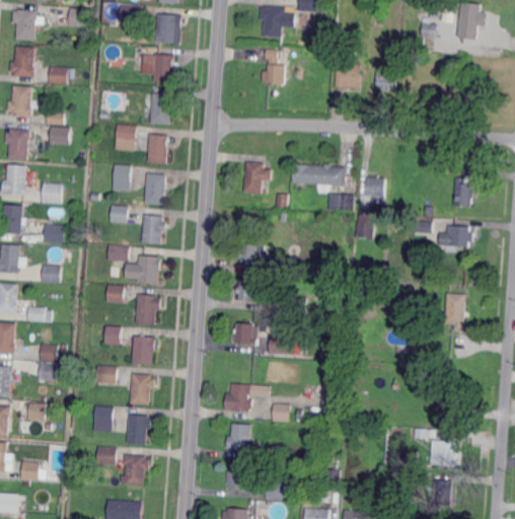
[(322,0),(322,11),(299,10),(299,0),(322,0)]
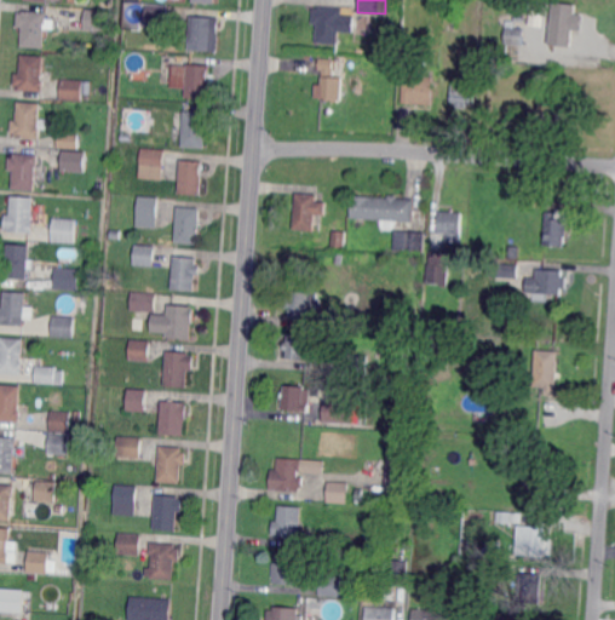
[(565,47),(544,45),(549,3),(570,5),(565,47)]
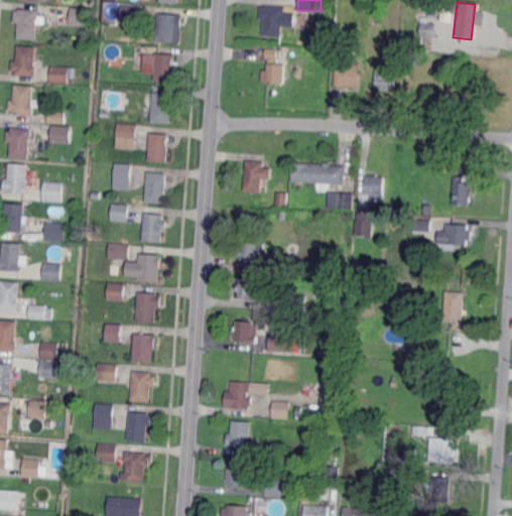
[(136,22),(117,21),(118,3),(137,4),(136,22)]
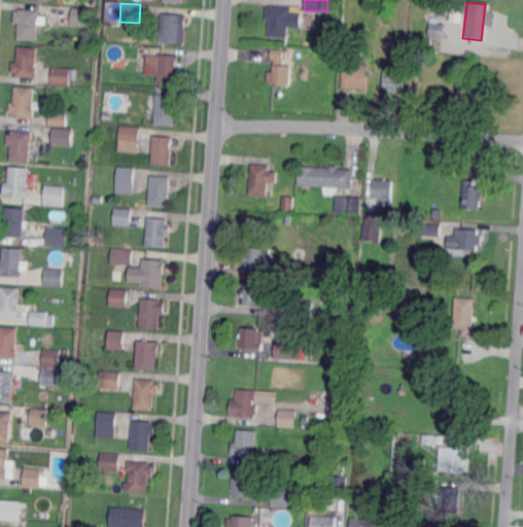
[(453,26),(446,25),(448,3),(455,3),(453,26)]
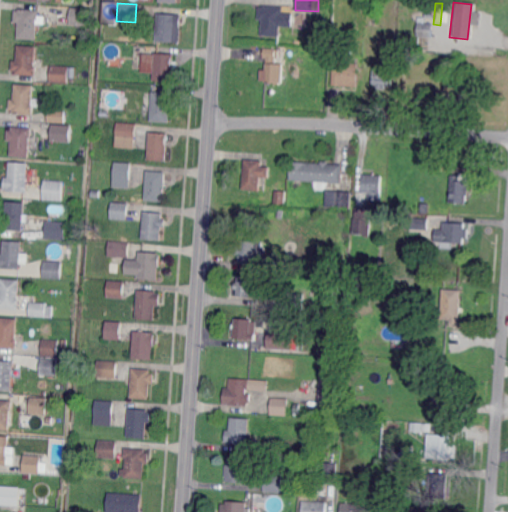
[(280,7),(280,17),(278,17),(277,37),(258,36),(259,20),(255,20),(256,7),(260,8),(260,6),(280,7)]
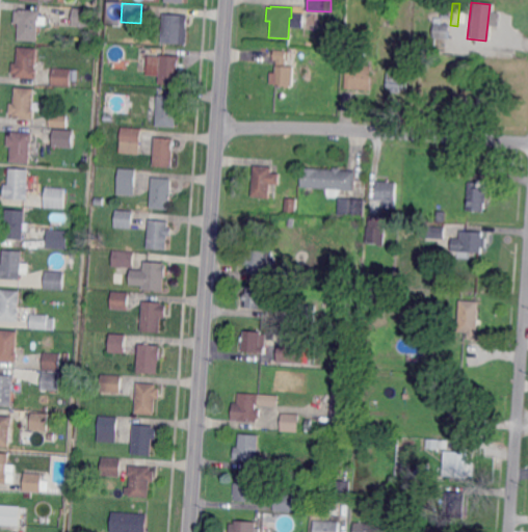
[(91,25),(71,23),(72,7),(93,8),(91,25)]
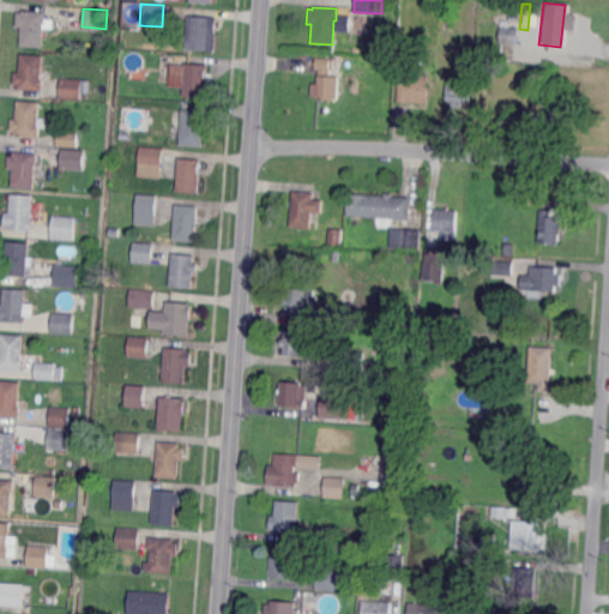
[(43,26),(42,26),(41,47),(18,46),(19,26),(14,26),(16,12),(19,12),(19,10),(44,12),(43,26)]
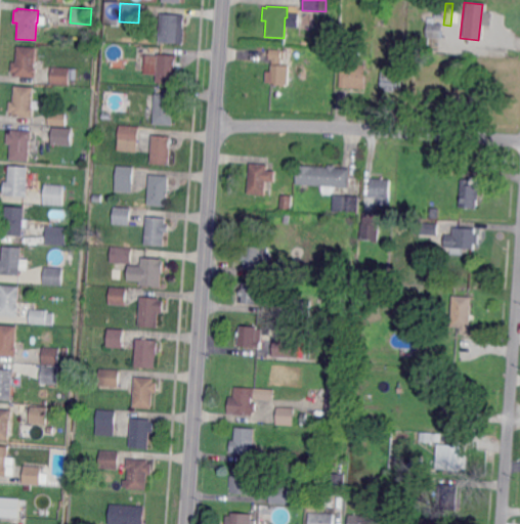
[(177,43),(158,42),(160,13),(178,14),(177,43)]
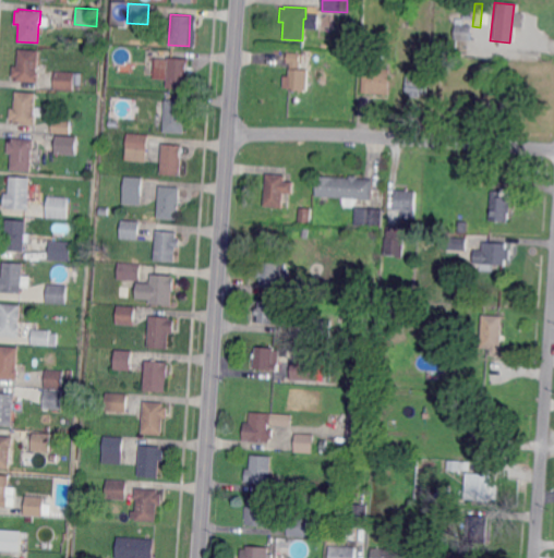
[(467,40),(450,39),(452,20),(457,20),(457,24),(468,24),(467,40)]
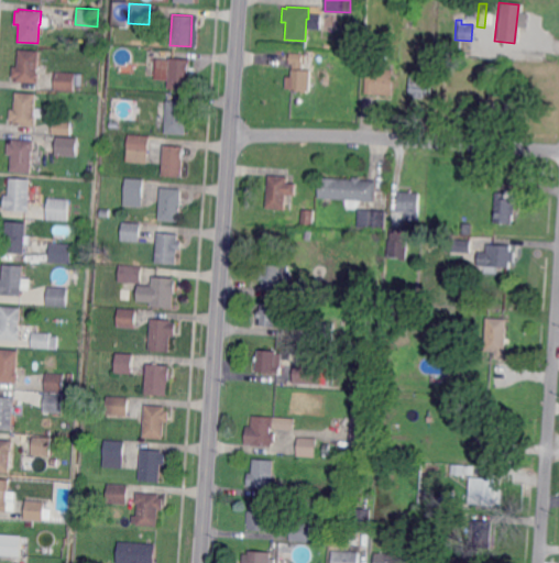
[(144,57),(135,57),(136,48),(145,50),(144,57)]
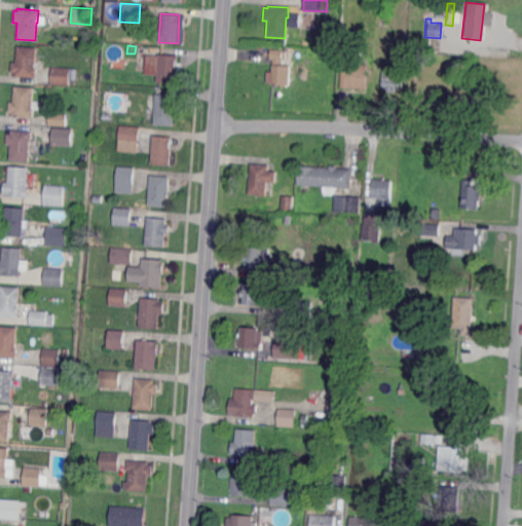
[(33,67),(35,68),(34,78),(14,76),(14,72),(9,72),(10,62),(14,63),(15,46),(35,47),(33,67)]
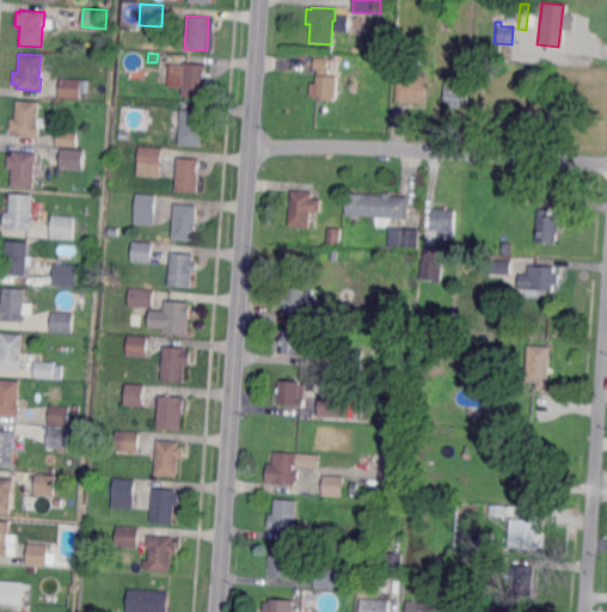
[(326,71),(323,71),(323,77),(331,78),(330,101),(310,99),(310,97),(305,97),(305,84),(311,84),(312,69),(308,69),(310,59),(326,60),(326,71)]
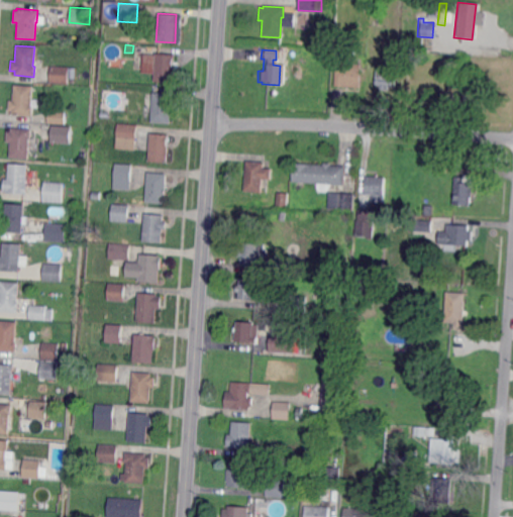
[(154,56),(173,57),(172,84),(151,83),(151,74),(140,74),(140,56),(154,56)]
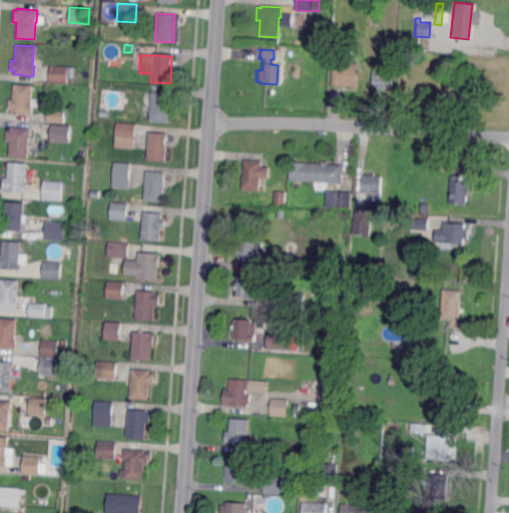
[(354,86),(329,85),(330,57),(341,58),(340,63),(355,63),(354,86)]
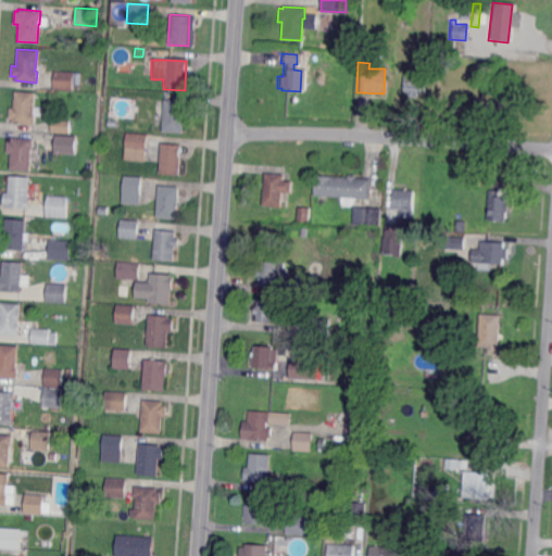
[(419,93),(414,92),(413,97),(404,96),(404,92),(400,91),(401,83),(396,83),(397,74),(411,75),(412,63),(423,64),(419,93)]
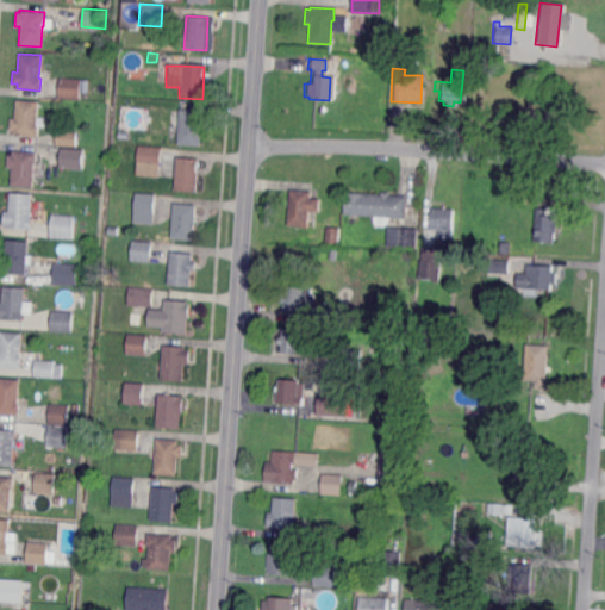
[(79,98),(56,97),(57,78),(79,79),(79,98)]
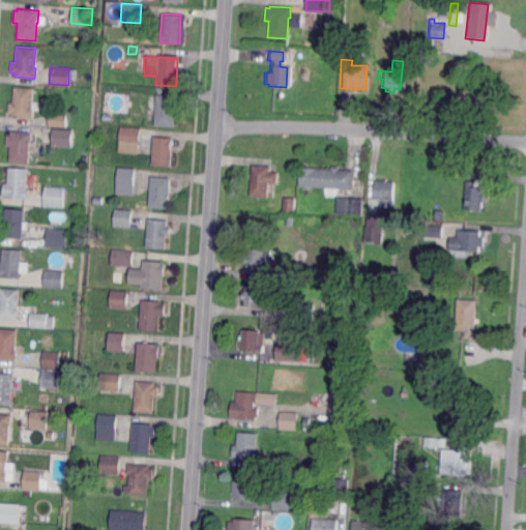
[(38,110),(32,110),(31,118),(10,117),(11,113),(7,113),(8,102),(11,102),(12,87),(32,88),(31,101),(38,101),(38,110)]
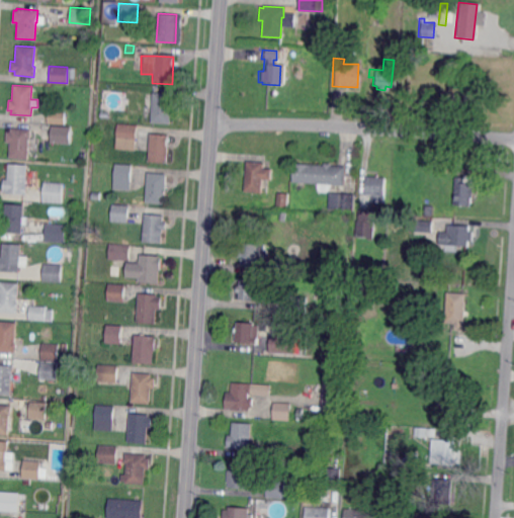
[(439,97),(435,93),(439,88),(444,92),(439,97)]
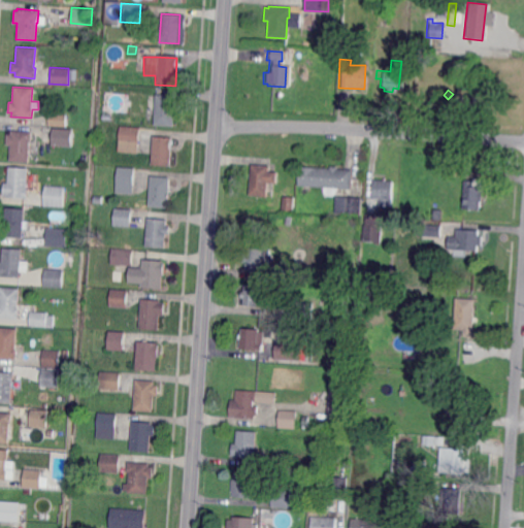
[(172,126),(154,125),(156,94),(174,95),(172,126)]
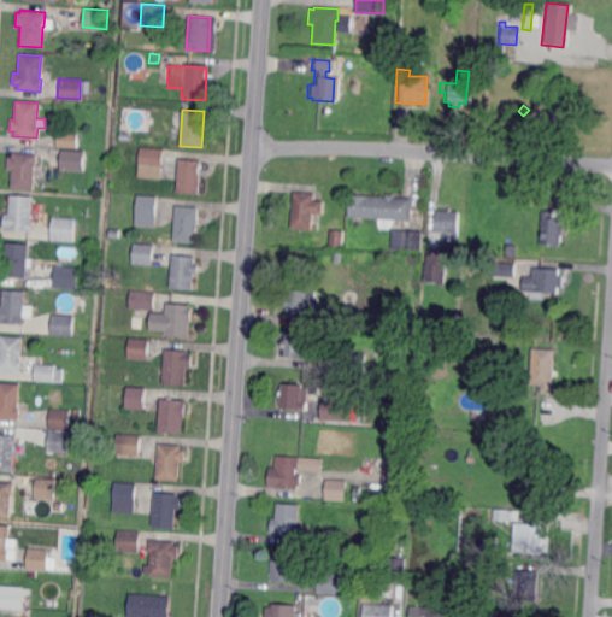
[(75,148),(54,147),(56,133),(76,134),(75,148)]
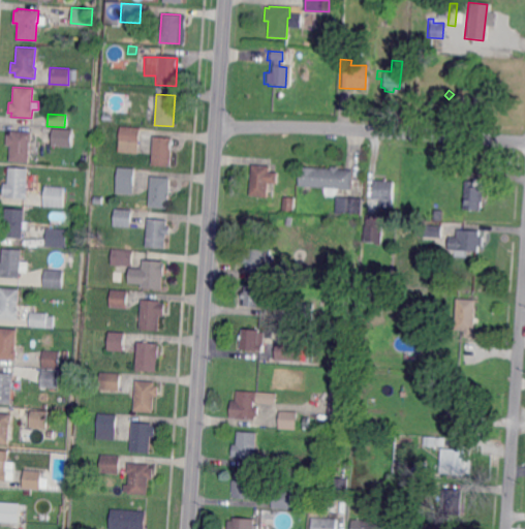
[(136,153),(117,152),(119,126),(139,127),(136,153)]
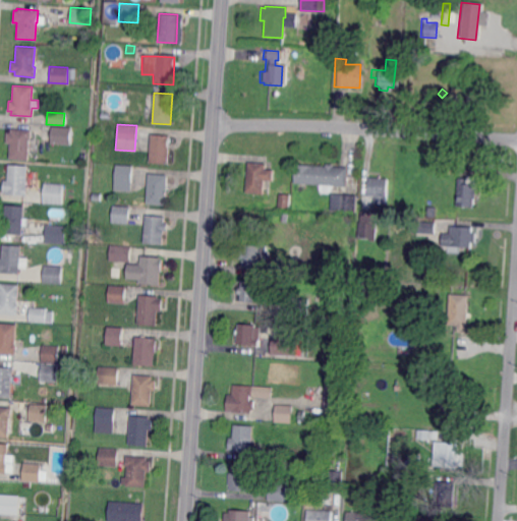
[(69,143),(50,142),(51,126),(70,127),(69,143)]
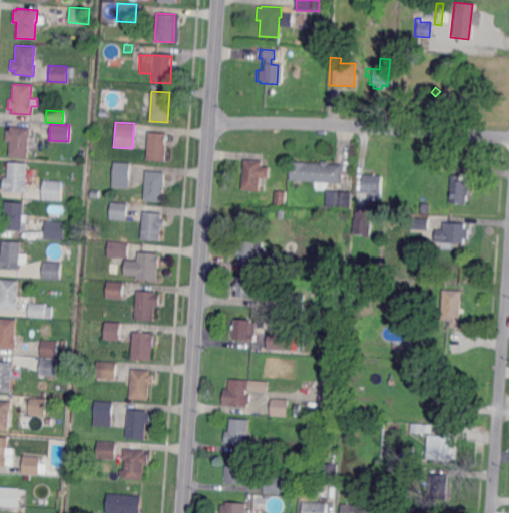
[(29,137),(27,137),(26,157),(8,155),(9,140),(5,140),(5,130),(9,130),(10,126),(29,128),(29,137)]
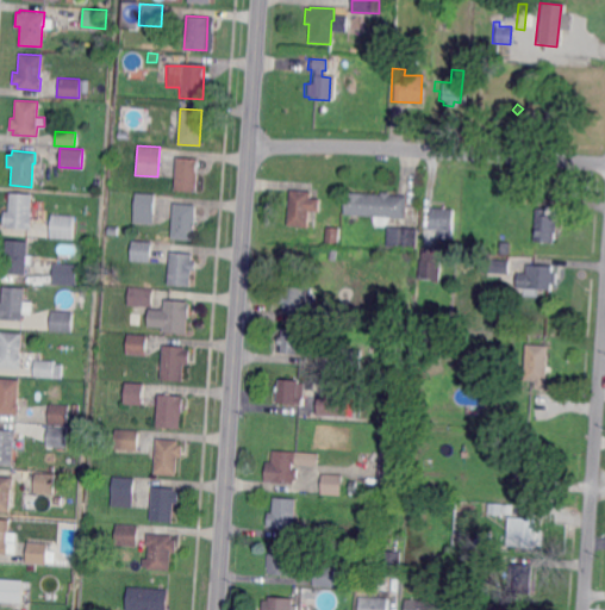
[(195,192),(174,191),(176,157),(198,159),(195,192)]
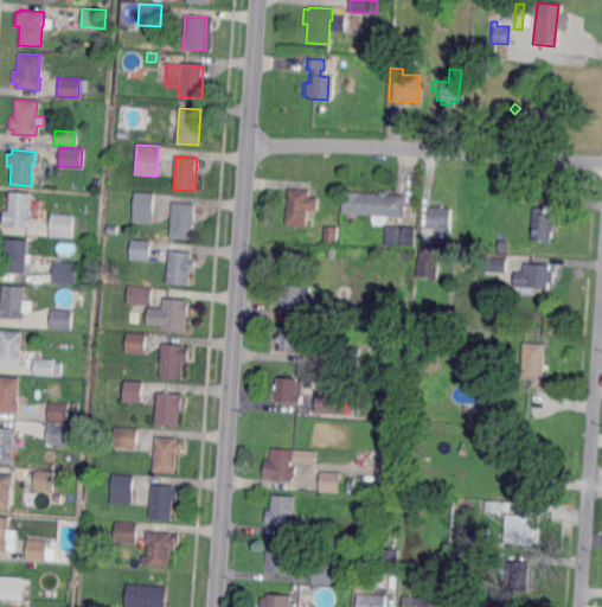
[(315,210),(306,210),(305,225),(286,224),(288,189),(308,190),(307,196),(316,197),(315,210)]
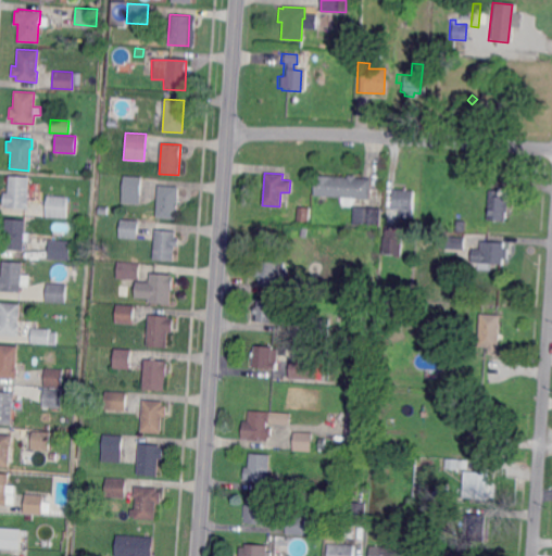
[(138,202),(121,201),(123,175),(139,176),(138,202)]
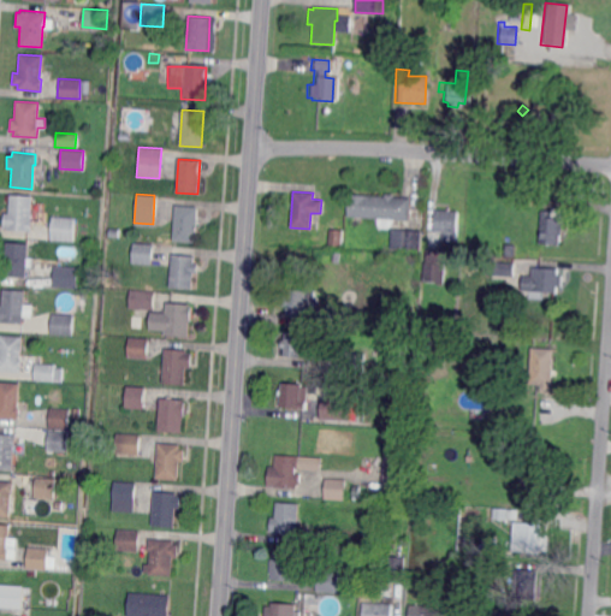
[(28,221),(30,221),(30,232),(6,230),(6,227),(1,227),(3,213),(7,213),(9,195),(30,196),(28,221)]
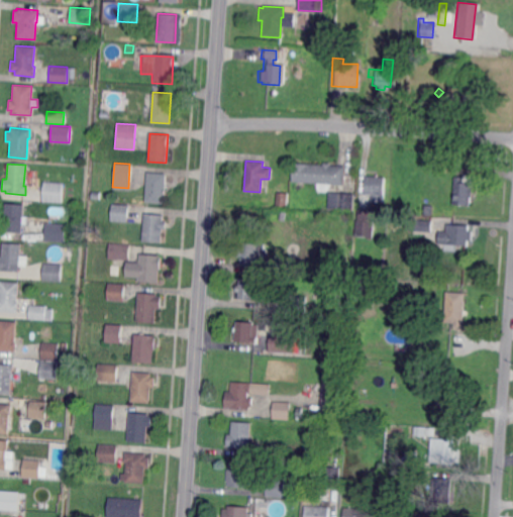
[(320,166),(320,164),(327,164),(327,167),(341,168),(340,186),(328,185),(323,192),(316,192),(314,188),(314,184),(289,182),(290,164),(320,166)]
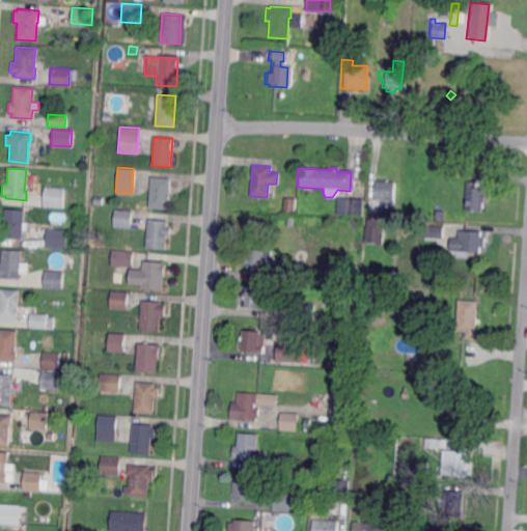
[(167,210),(148,207),(150,176),(169,178),(167,210)]
